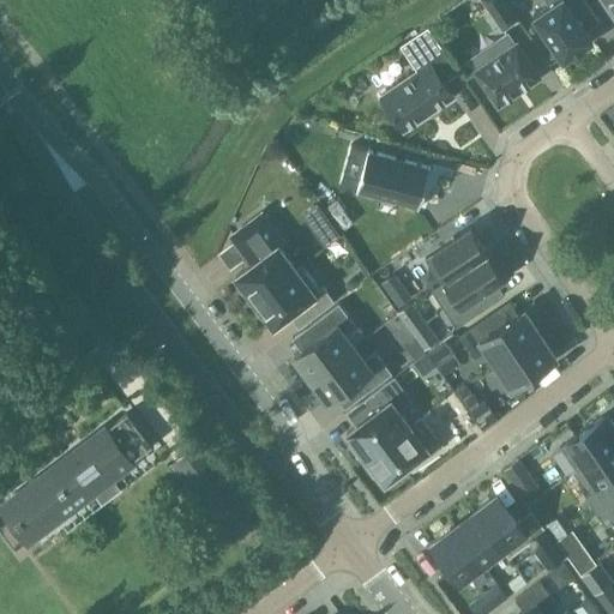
[(503,0),(482,0),(503,29),(517,19),(503,0)]
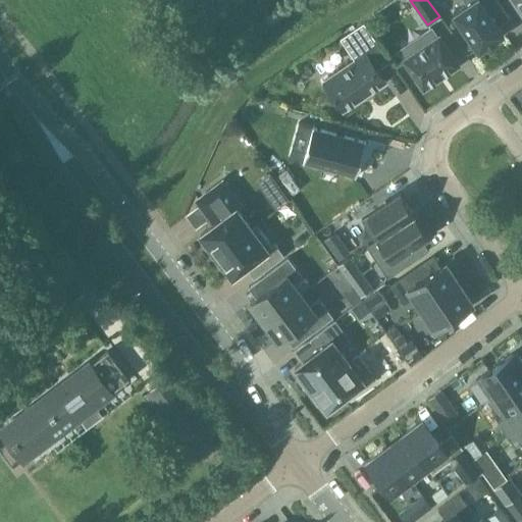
[(486,45),(487,46),(496,40),(504,34),(488,11),(501,3),(498,0),(463,0),(467,5),(453,14),(478,51),(486,45)]
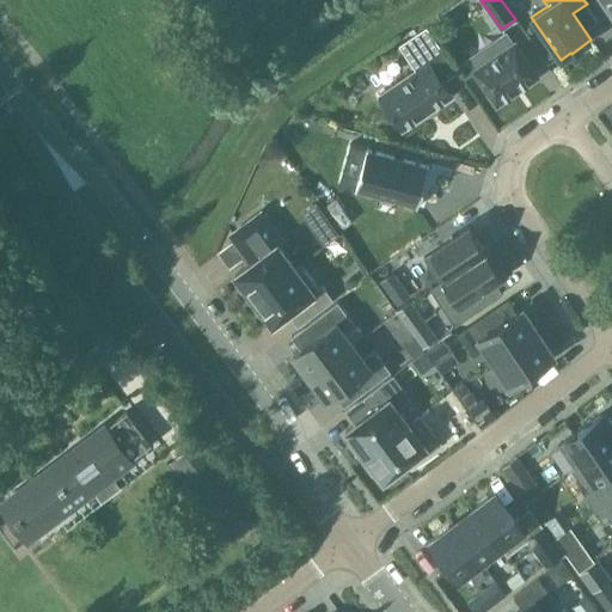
[(398,46),(416,72),(380,96),(402,129),(452,96),(442,81),(457,72),(427,26),(398,46)]
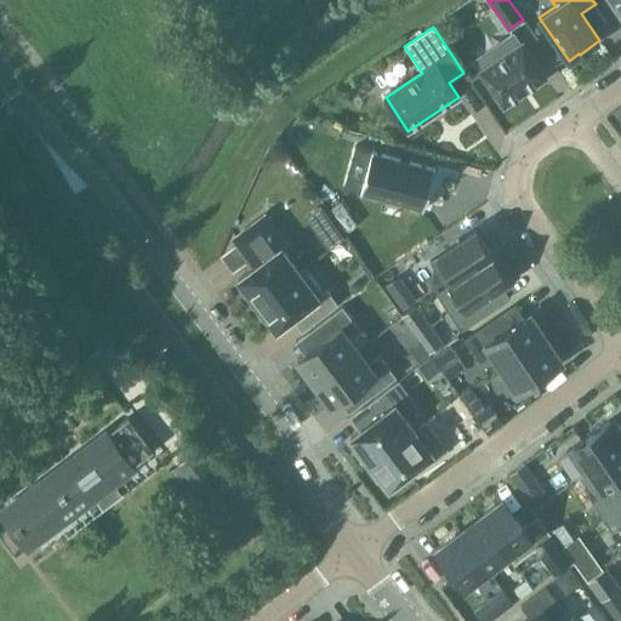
[(482,72),(503,106),(546,78),(522,44),(520,45),(513,35),(489,51),(496,62),(482,72)]
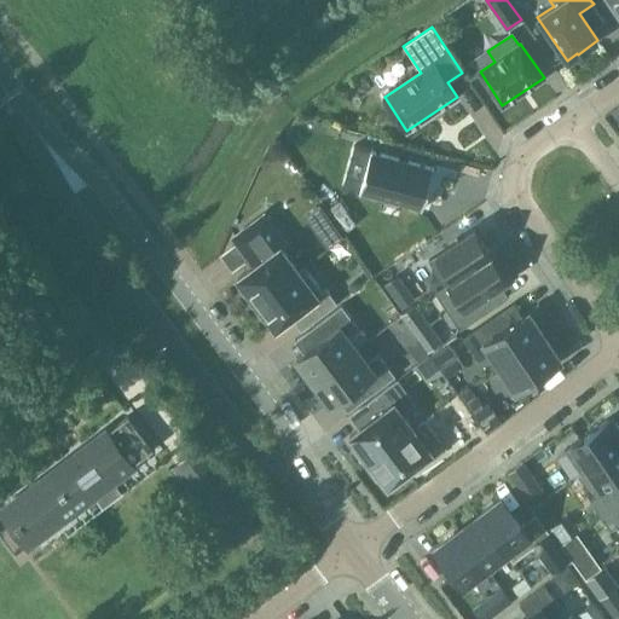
[(370,151),(358,191),(421,209),(433,168),(370,151)]
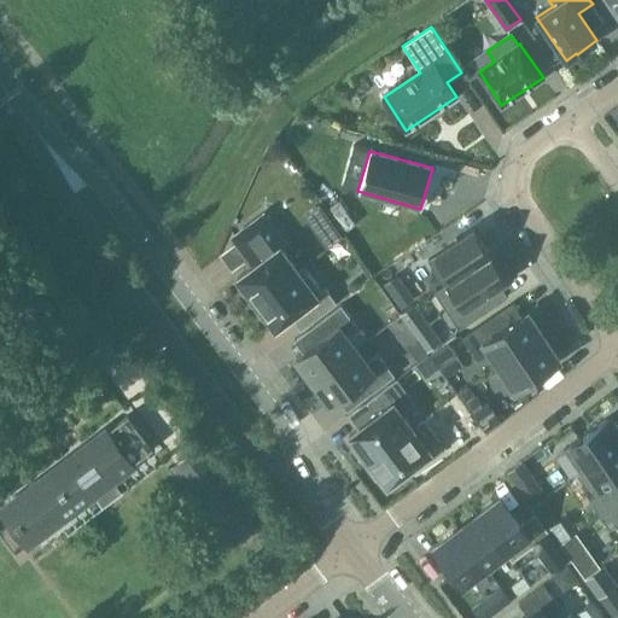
[(264,214),(233,238),(254,266),(237,278),(242,283),(239,289),(248,299),(254,298),(256,303),(298,270),(280,246),(285,243),(264,214)]
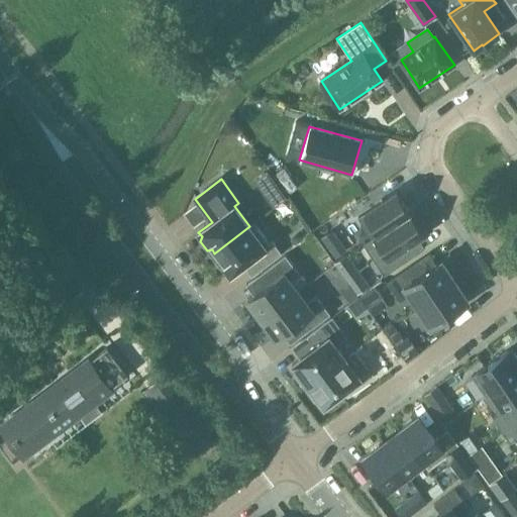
[(286,197),(279,188),(267,197),(274,206),(286,197)]
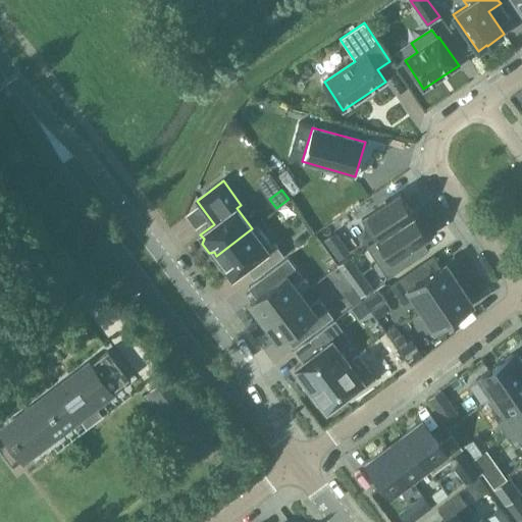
[(368,215),(381,236),(414,215),(400,194),(368,215)]
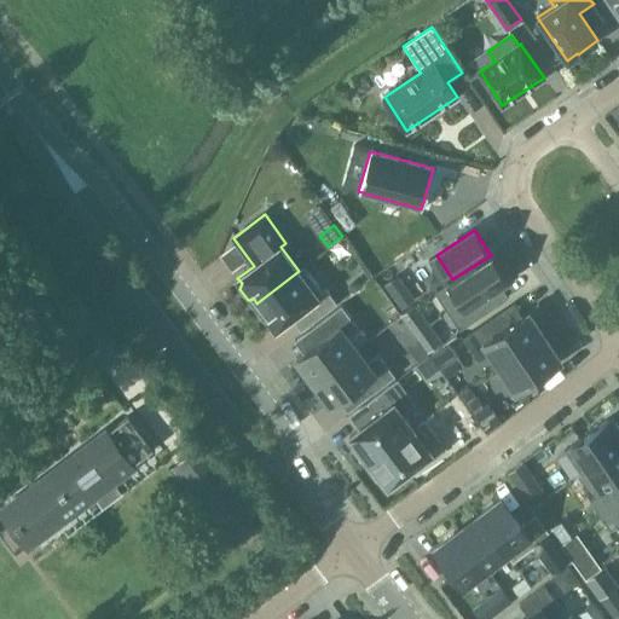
[(458,299),(445,307),(461,330),(491,308),(484,296),(507,281),(491,255),(452,279),(447,282),(458,299)]
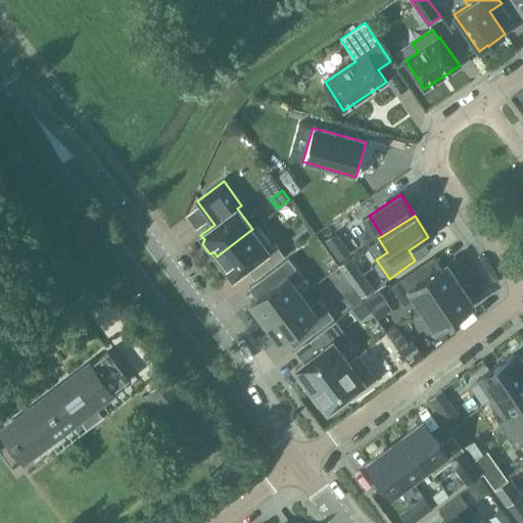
[(252,229),(217,256),(220,259),(218,265),(225,274),(229,273),(232,277),(249,265),(257,276),(284,256),(275,244),(272,246),(256,226),(252,229)]
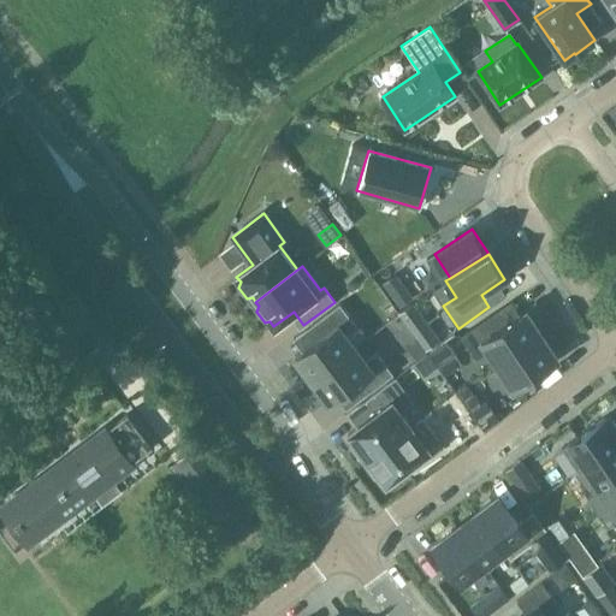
[(396,276),(383,285),(400,308),(412,300),(396,276)]
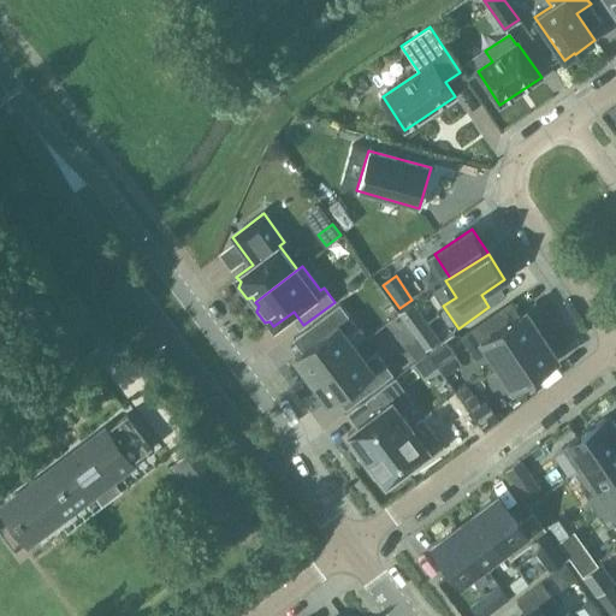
[(307,373),(312,380),(355,348),(345,335),(356,326),(339,303),(312,325),(321,337),(295,357),(296,360),(294,362),(303,375),(307,373)]
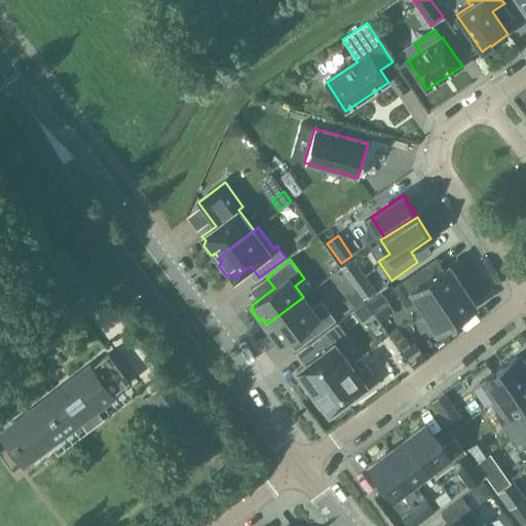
[(407,307),(417,300),(424,311),(462,286),(449,265),(425,280),(418,270),(393,287),(407,307)]
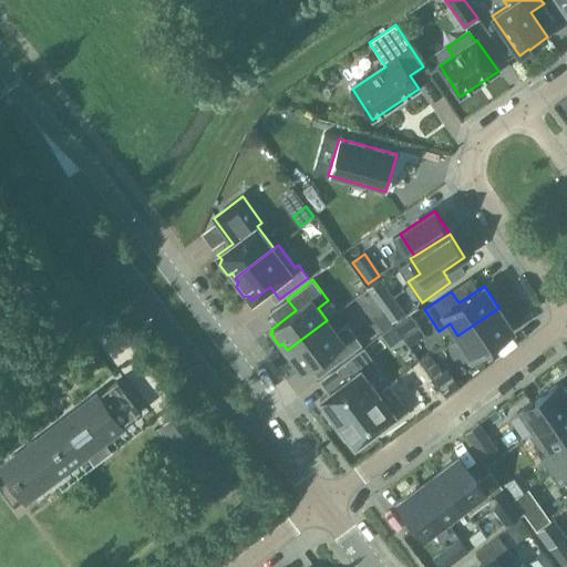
[(385,292),(374,300),(385,316),(397,307),(385,292)]
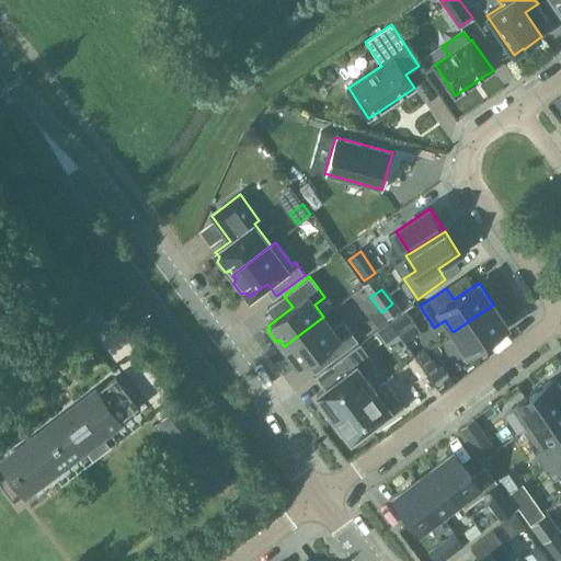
[(493,305),(453,332),(467,354),(508,327),(493,305)]
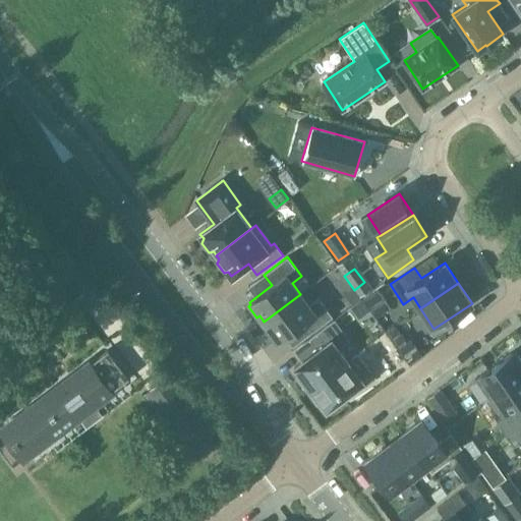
[(378,289),(361,300),(368,311),(385,300),(378,289)]
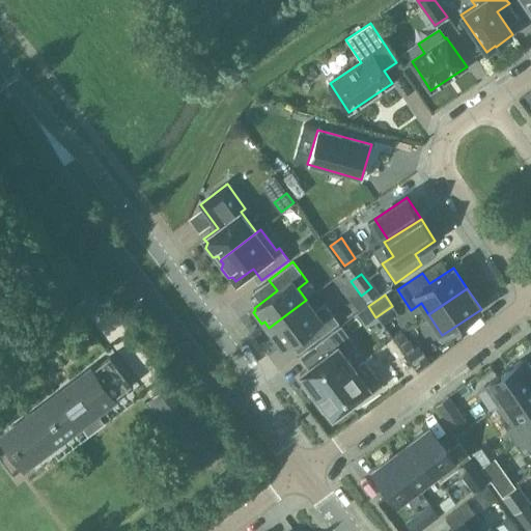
[(306,300),(269,328),(274,334),(272,336),(280,347),(282,345),(284,347),(307,331),(314,341),(339,323),(325,303),(315,310),(306,300)]
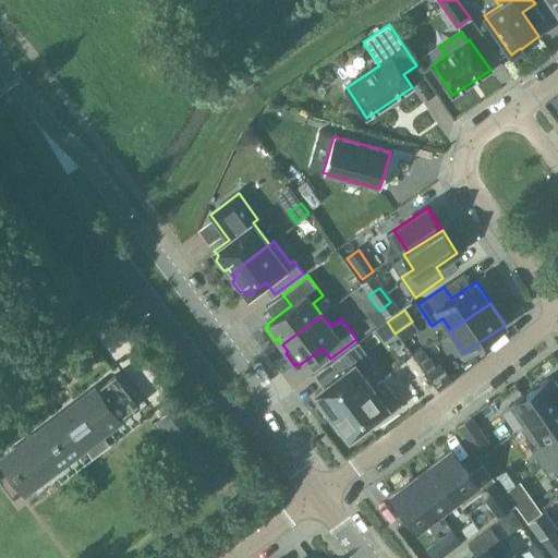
[(318,404),(329,419),(372,386),(362,373),(373,364),(356,343),(332,362),(341,374),(315,393),(322,402),(318,404)]
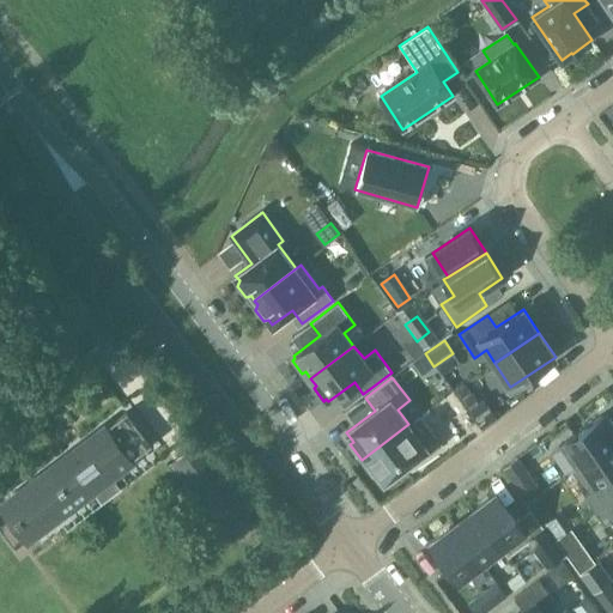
[(465,384),(453,393),(466,412),(468,410),(477,404),(465,384)]
